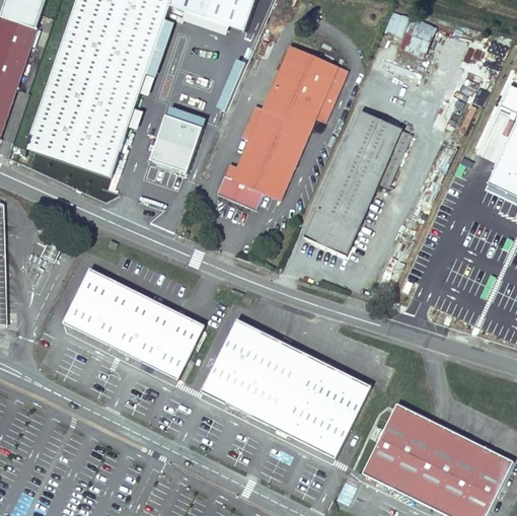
[(4,0),(0,15),(0,133),(45,0),(4,0)]
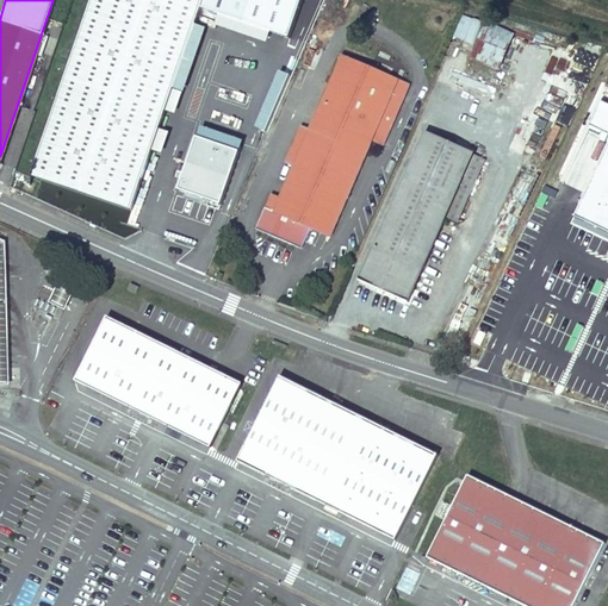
[(131,207),(202,0),(91,0),(32,173),(131,207)]
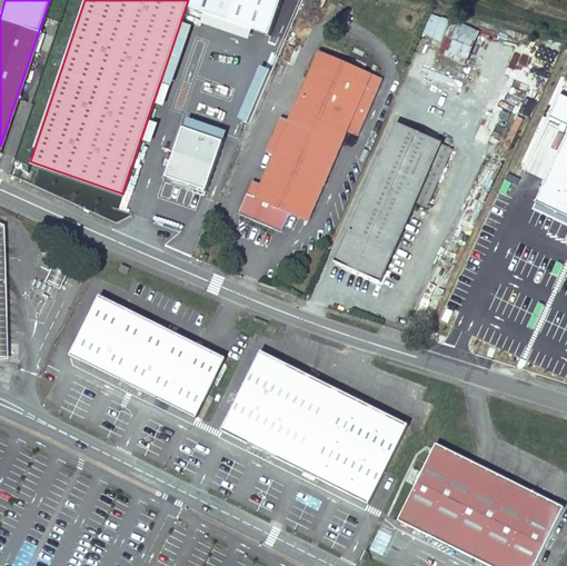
[(439,16),(429,11),(420,30),(431,35),(439,16)]
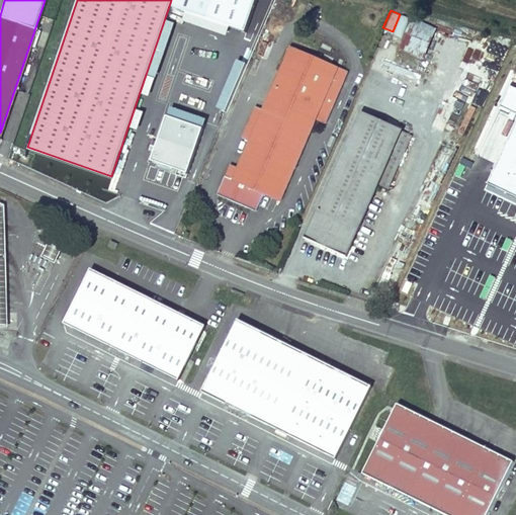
[(435,27),(411,17),(399,45),(423,55),(435,27)]
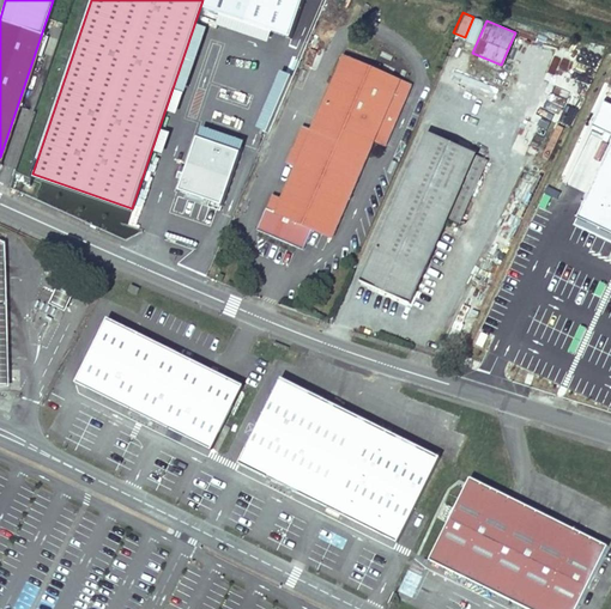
[(330,235),(373,138),(368,135),(370,129),(386,136),(409,81),(342,53),(315,111),(309,126),(301,122),(285,159),(294,163),(279,194),(271,190),(255,226),(298,245),(307,224),(330,235)]
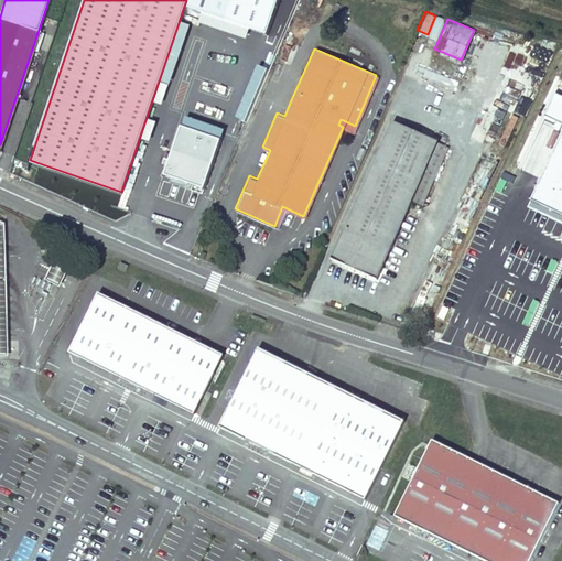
[(561,93),(548,87),(539,109),(555,117),(523,190),(561,207),(561,93)]
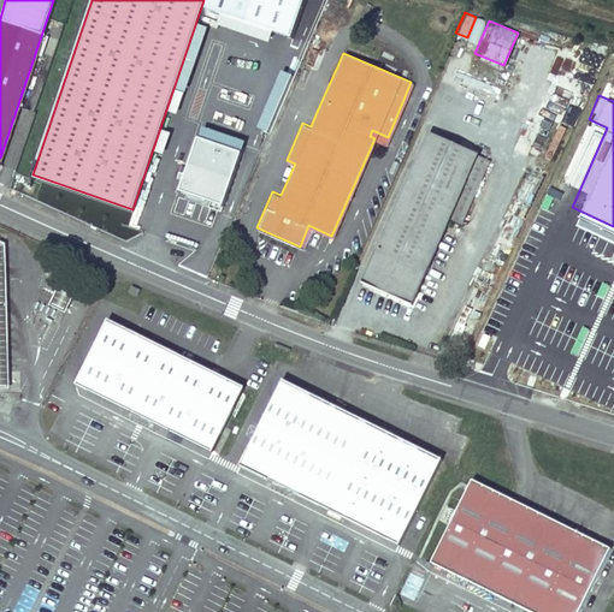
[(308,108),(302,123),(311,126),(317,112),(308,108)]
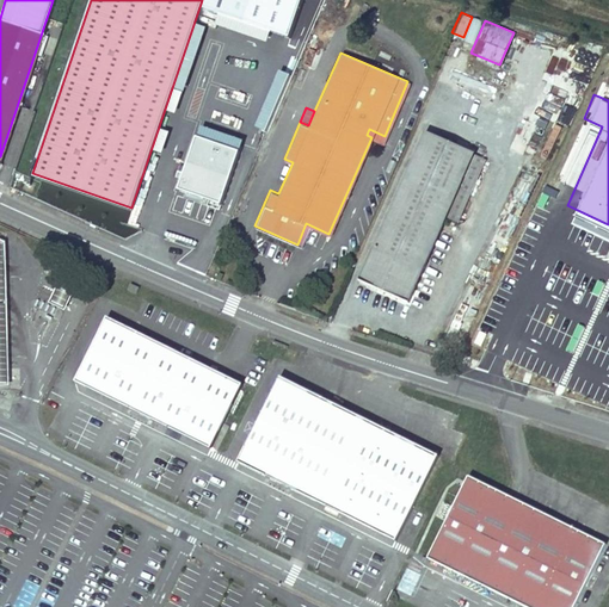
[(425,130),(360,278),(406,298),(444,212),(456,218),(484,155),(472,150),(425,130)]
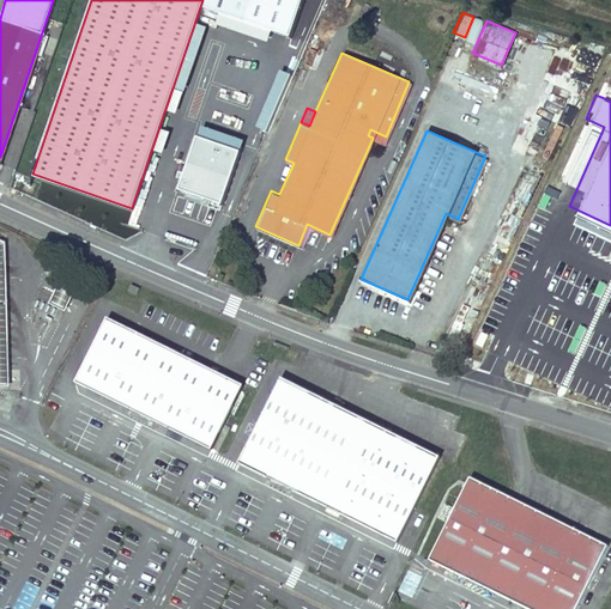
[(222,202),(240,151),(197,135),(187,166),(182,177),(179,188),(222,202)]
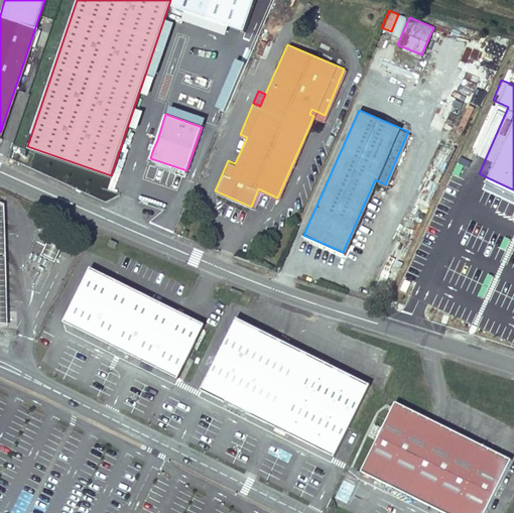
[(153,149),(157,140),(151,138),(148,147),(153,149)]
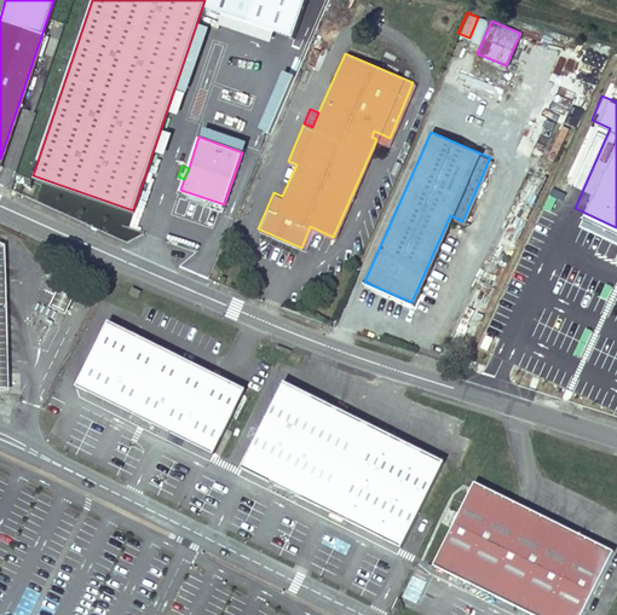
[(243,387),(107,319),(75,383),(212,451),(243,387)]
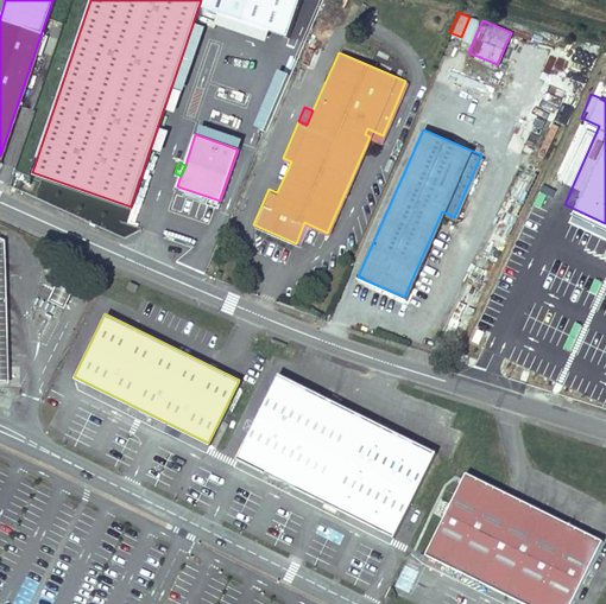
[(434,451),(277,373),(235,457),(392,534),(434,451)]
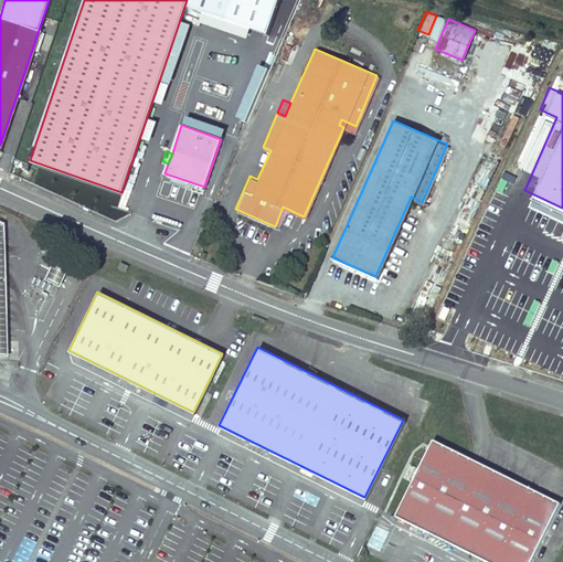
[(559,501),(432,437),(393,513),(490,561),(528,561),(540,539),(544,529),(559,501)]
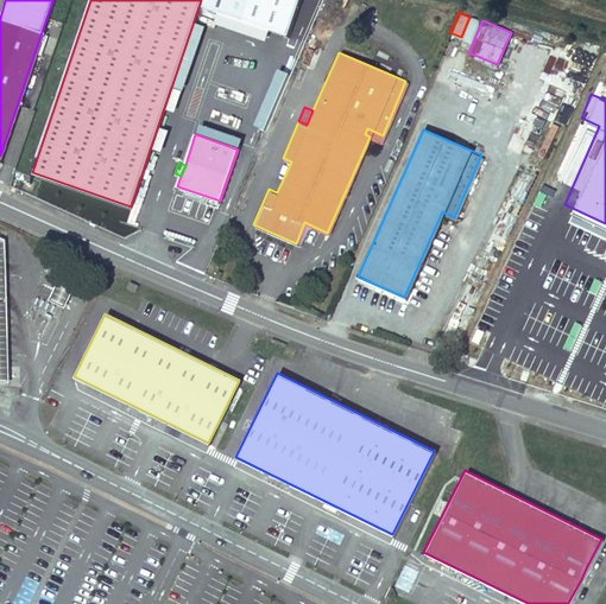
[(447,500),(442,497),(435,510),(441,513),(447,500)]
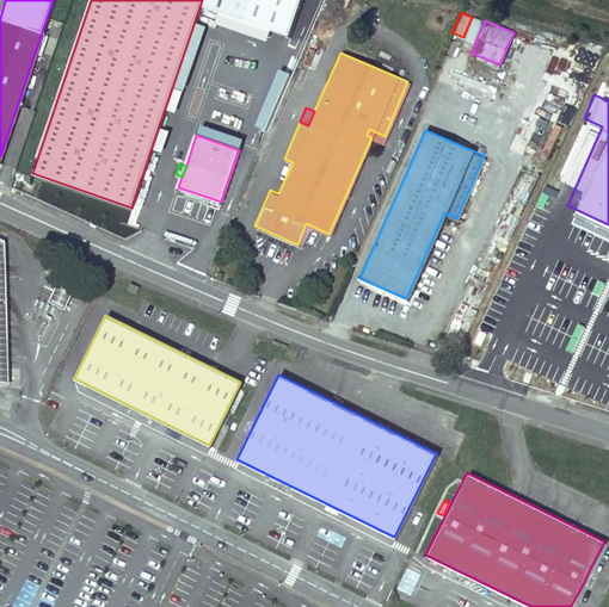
[(595,574),(589,571),(584,582),(589,584),(595,574)]
